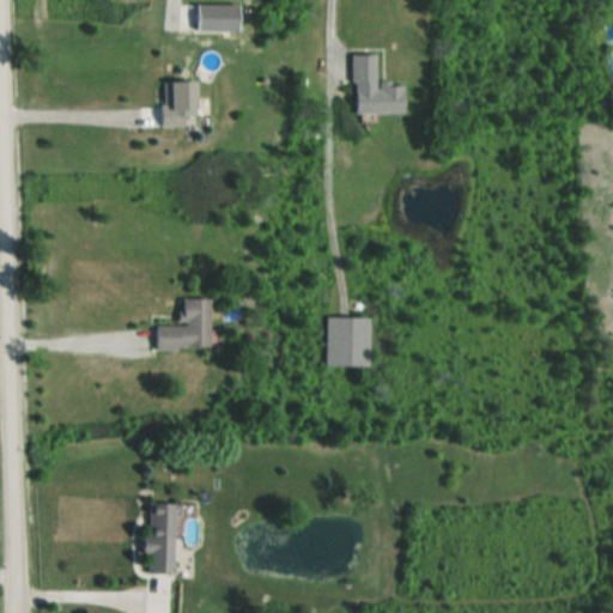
[(408,113),(408,84),(380,85),(380,54),(353,55),(354,114),(408,113)]
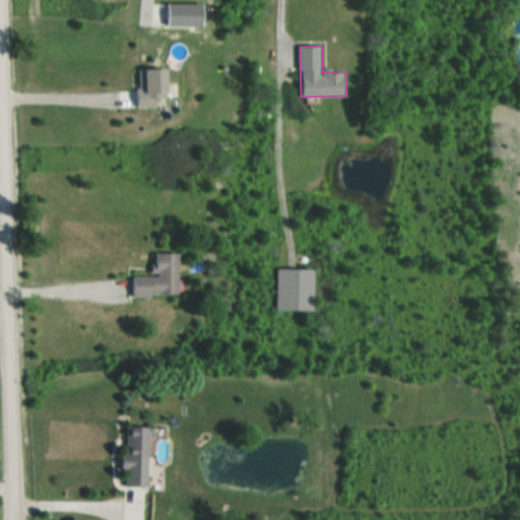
[(171,69),(139,69),(139,108),(171,108),(171,69)]
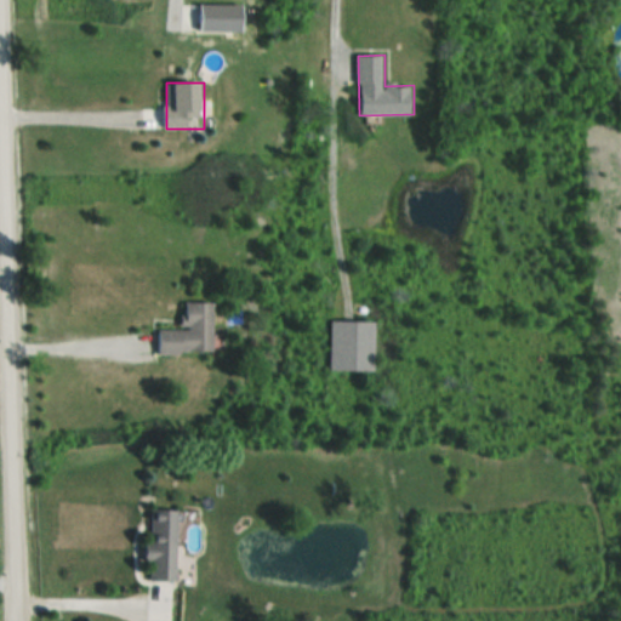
[(216,301),(188,301),(188,329),(160,329),(160,352),(216,352),(216,301)]
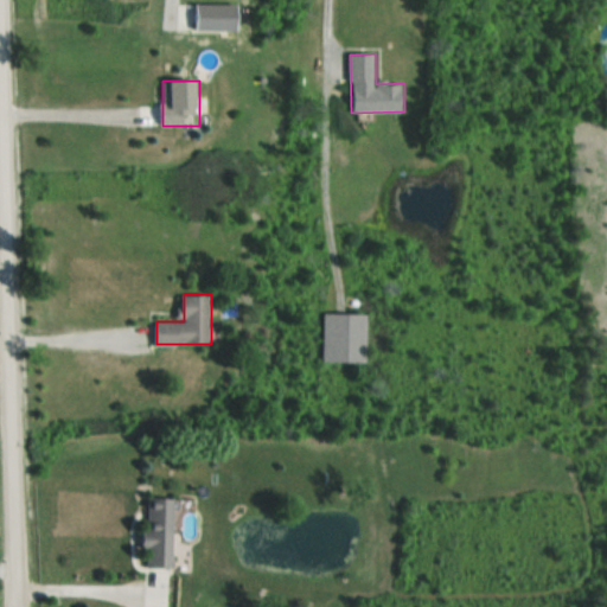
[(323,360),(369,360),(369,313),(323,313),(323,360)]
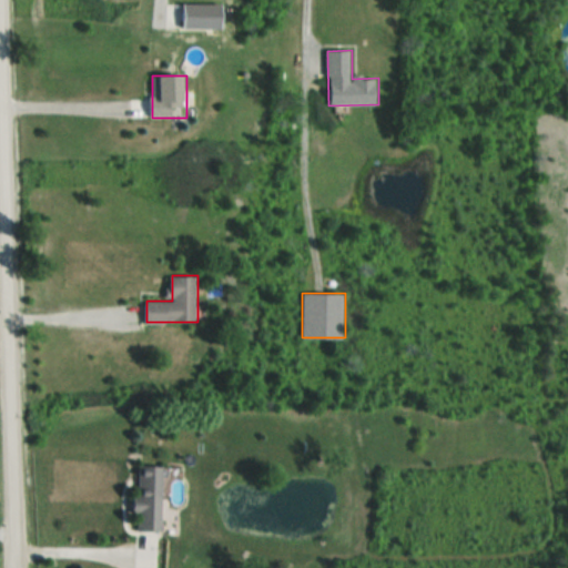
[(164,465),(139,465),(139,530),(164,530),(164,465)]
